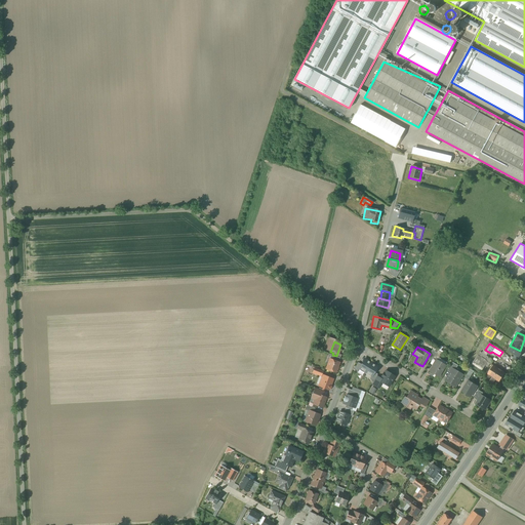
[(430,354),(427,359),(431,361),(433,358),(437,353),(432,350),(430,354)]
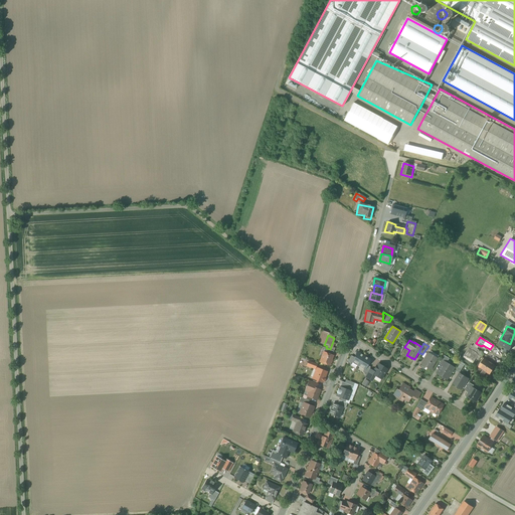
[(424,351),(427,353),(428,354),(434,346),(430,344),(428,346),(424,351)]
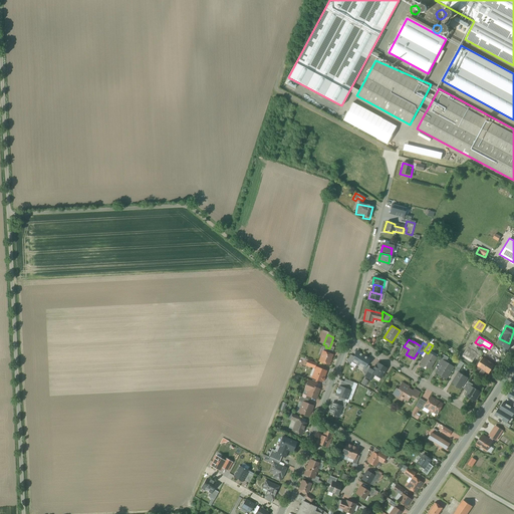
[(469,343),(461,356),(472,362),(477,354),(480,357),(483,352),(469,343)]
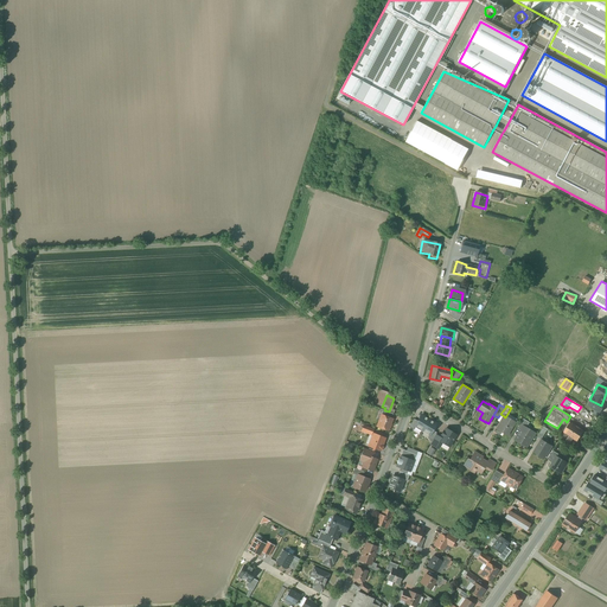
[(394,417),(381,414),(375,428),(388,434),(394,417)]
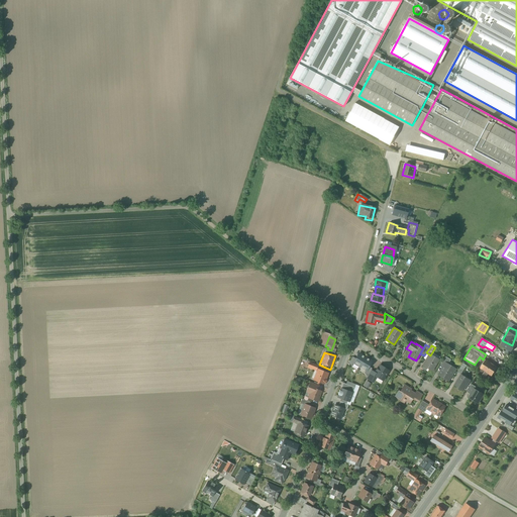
[(359,353),(353,364),(359,367),(366,357),(359,353)]
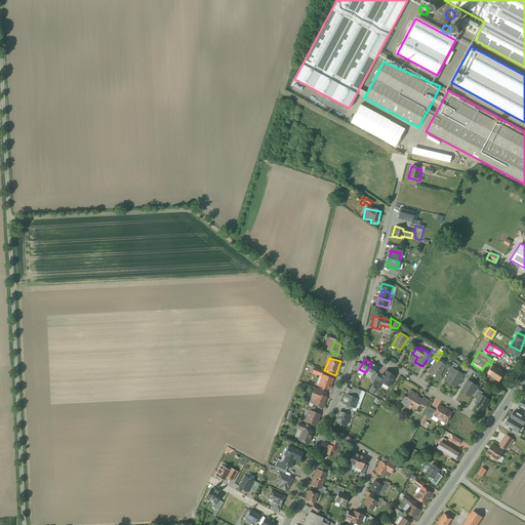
[(437,361),(436,360),(430,371),(428,374),(432,376),(434,374),(439,376),(445,365),(437,361)]
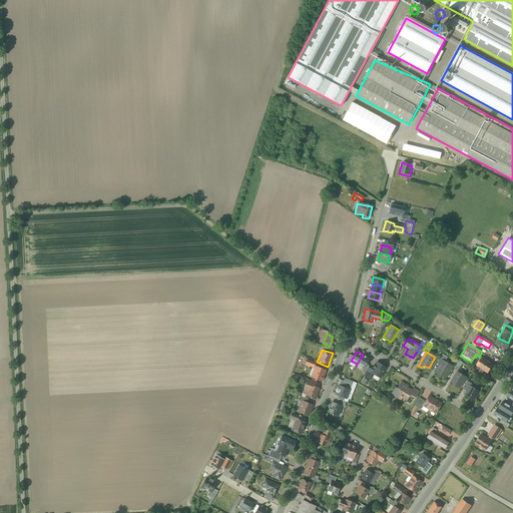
[(440,364),(442,360),(444,362),(447,357),(442,354),(437,362),(440,364)]
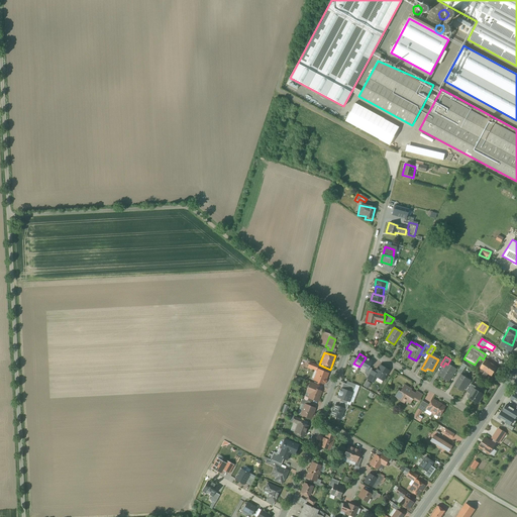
[(366,357),(359,367),(367,371),(372,362),(366,357)]
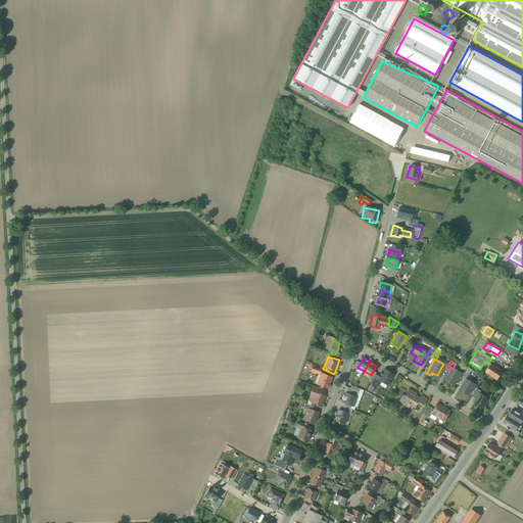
[(505,371),(491,364),(486,370),(500,378),(505,371)]
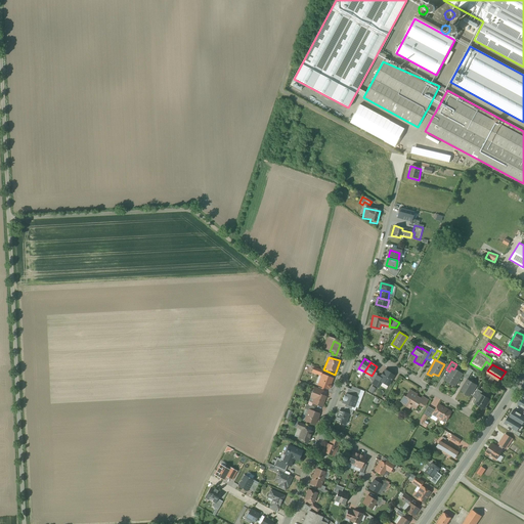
[(453,369),(451,367),(449,372),(444,380),(454,386),(462,374),(453,369)]
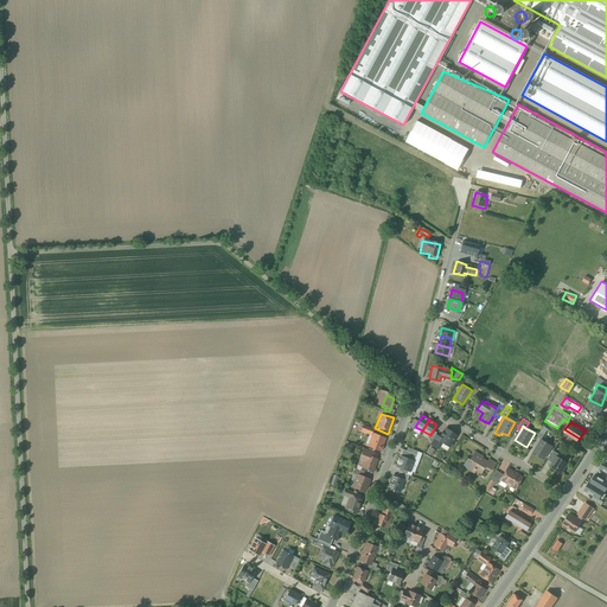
[(457,434),(445,427),(440,436),(436,434),(430,445),(438,448),(442,442),(449,446),(457,434)]
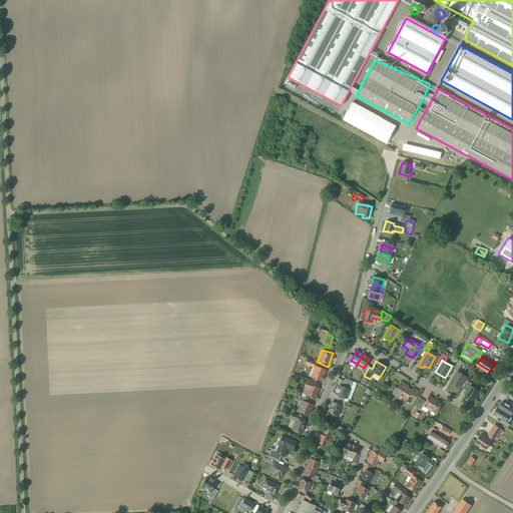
[(454,370),(457,372),(462,365),(458,362),(454,370)]
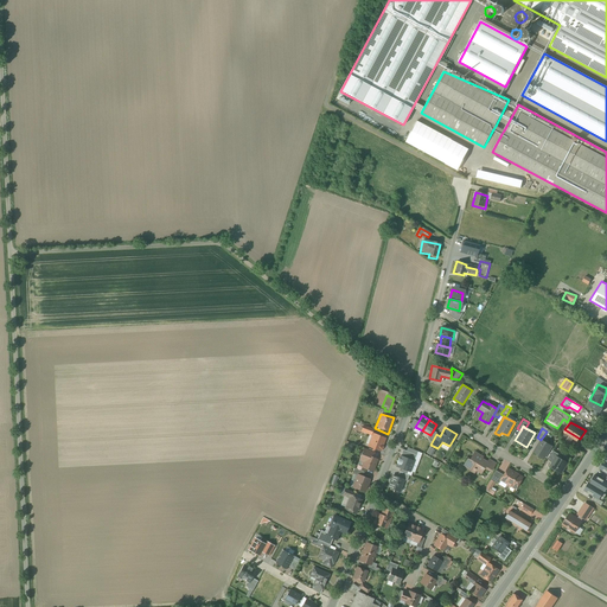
[(580,439),(564,429),(560,438),(575,447),(580,439)]
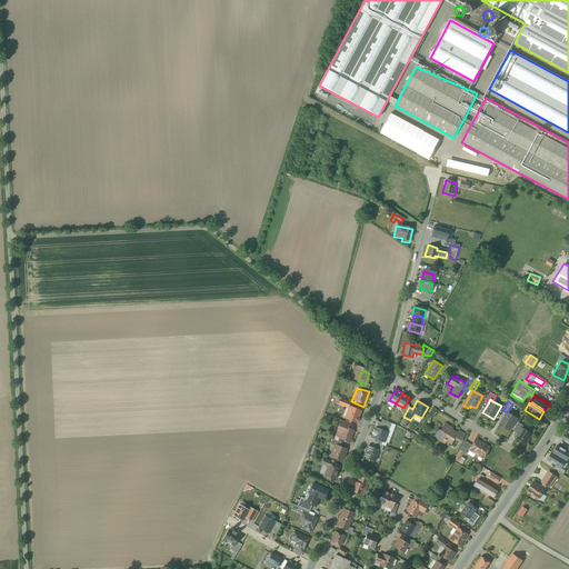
[(361,411),(349,407),(345,419),(357,423),(361,411)]
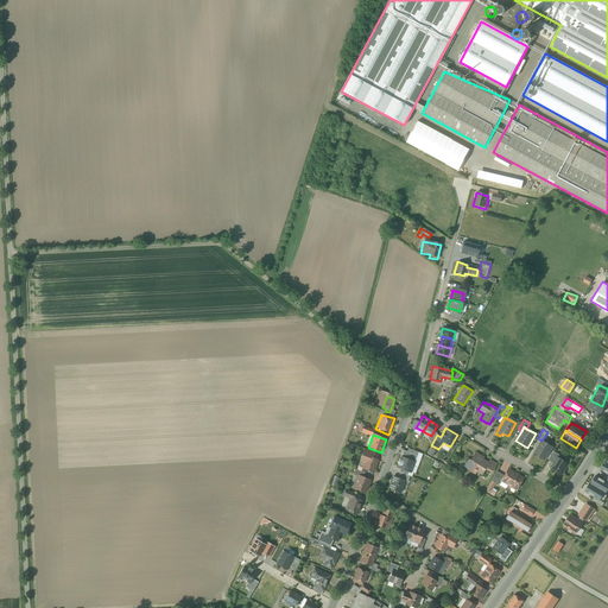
[(542,441),(534,453),(545,460),(552,447),(542,441)]
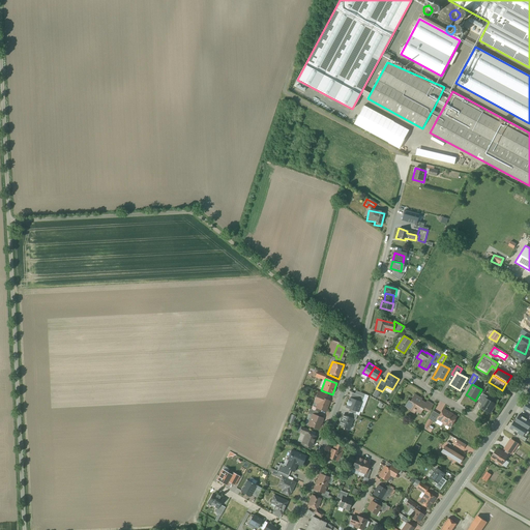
[(332,398),(317,391),(312,403),(317,405),(315,409),(325,413),(332,398)]
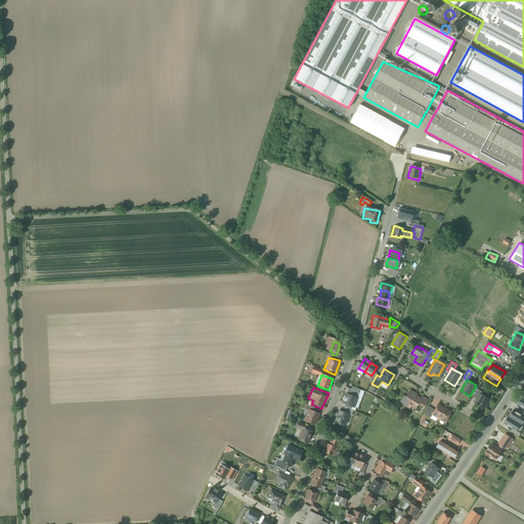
[(347,387),(341,402),(354,407),(358,397),(357,396),(359,392),(347,387)]
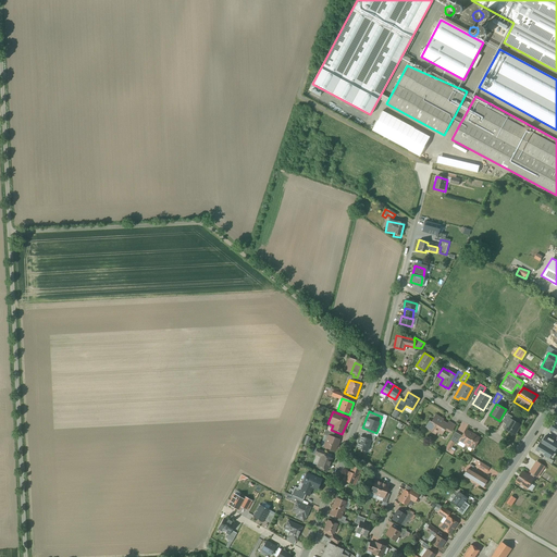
[(433,413),(424,429),(440,438),(444,432),(449,435),(455,426),(433,413)]
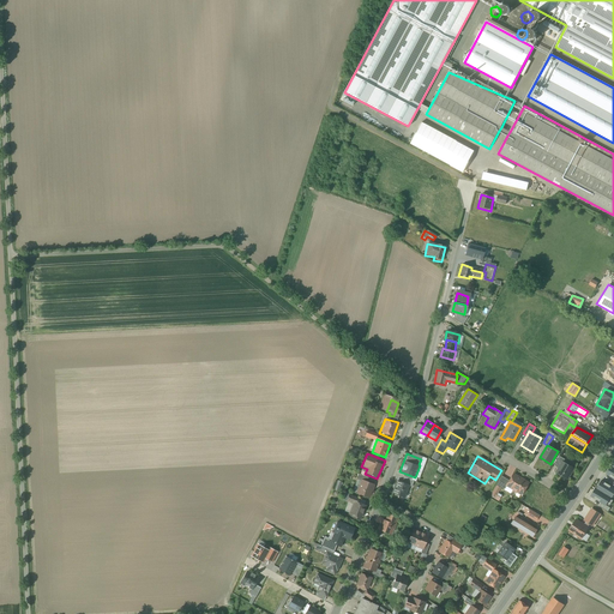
[(554,465),(559,468),(564,462),(565,459),(560,456),(554,465)]
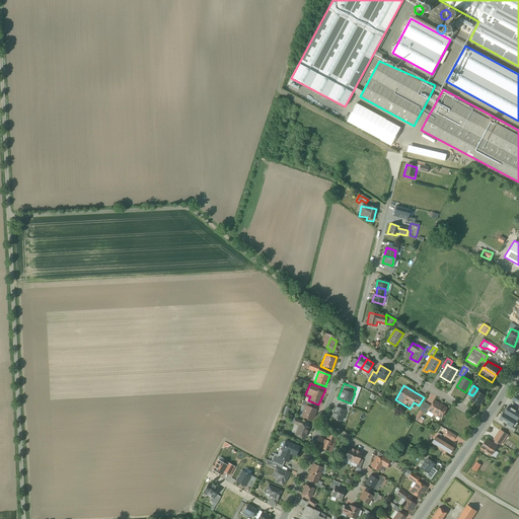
[(476,390),(472,395),(470,399),(479,404),(486,396),(476,390)]
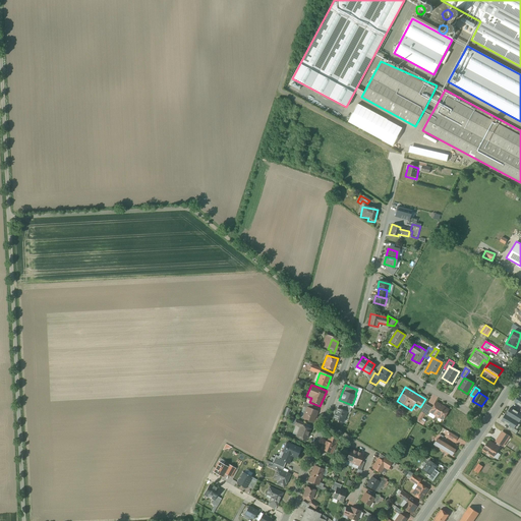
[(435,402),(427,415),(442,423),(450,410),(442,406),(435,402)]
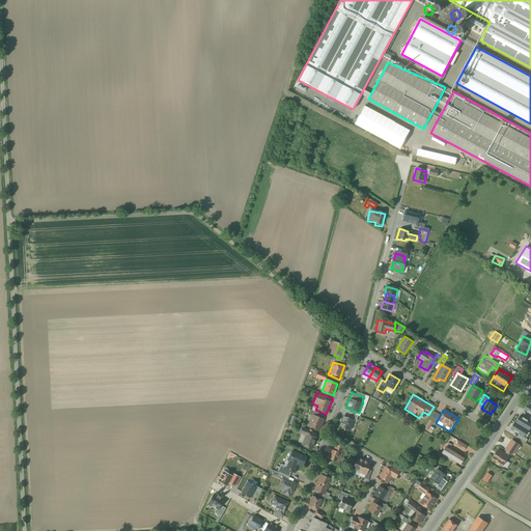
[(342,414),(338,424),(350,428),(353,419),(356,421),(358,415),(348,412),(347,416),(342,414)]
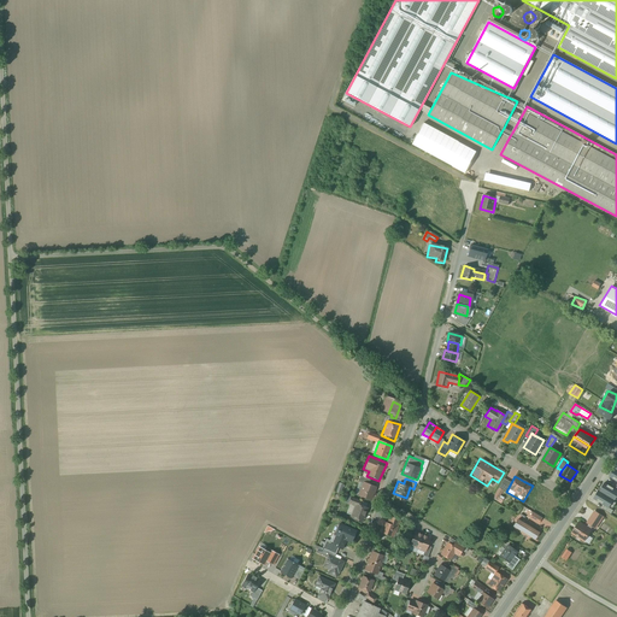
[(377,487),(363,481),(357,497),(371,503),(377,487)]
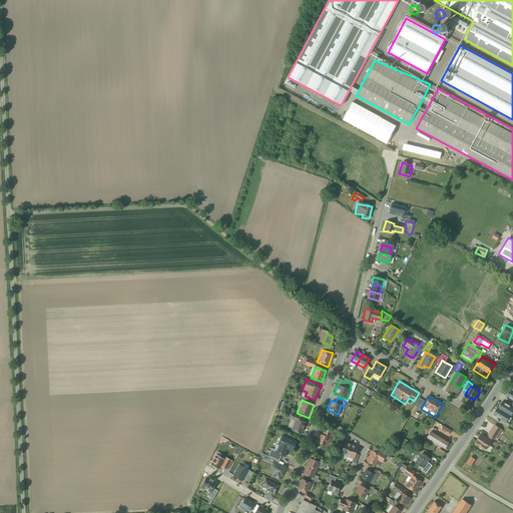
[(512,407),(511,406),(502,401),(498,408),(511,415),(512,411),(512,407)]
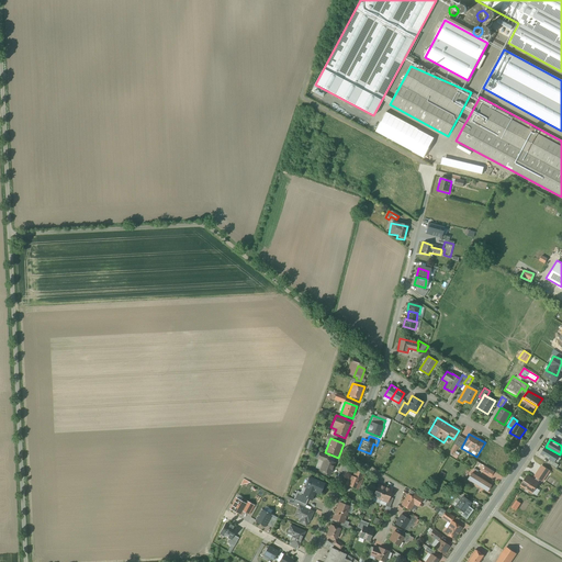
[(560,454),(546,447),(541,454),(550,460),(555,462),(560,454)]
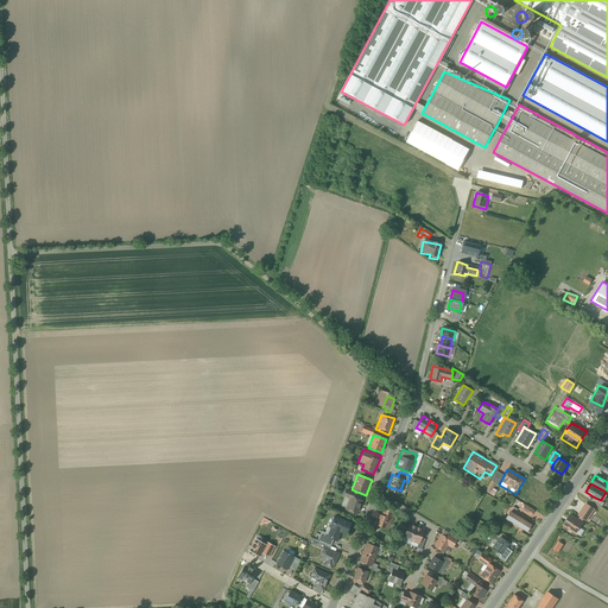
[(341,496),(348,499),(343,511),(355,515),(363,495),(343,488),(341,496)]
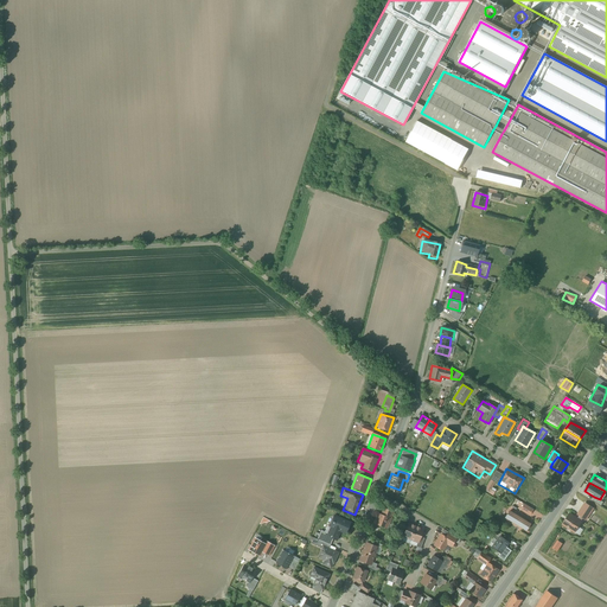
[(585,502),(576,515),(587,521),(594,509),(585,502)]
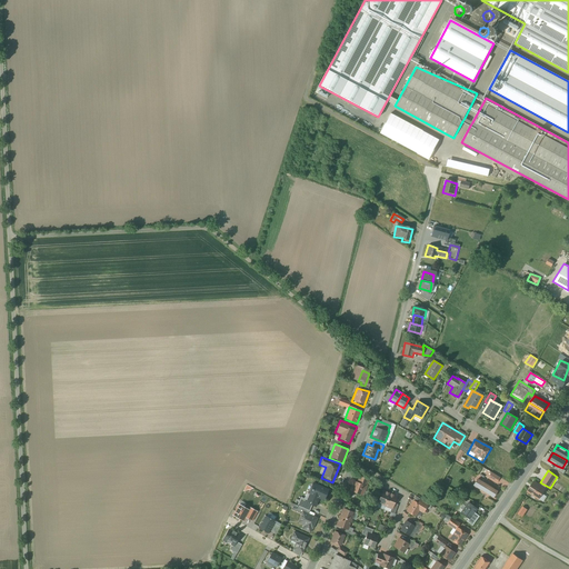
[(500,478),(491,472),(488,478),(496,483),(500,478)]
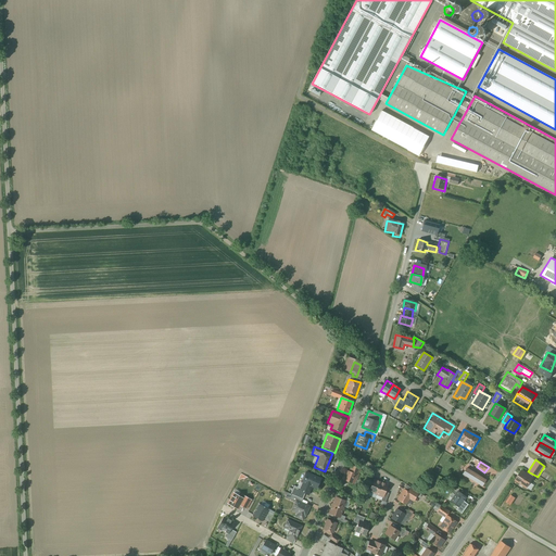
[(361,469),(352,466),(349,472),(345,471),(342,480),(354,485),(361,469)]
